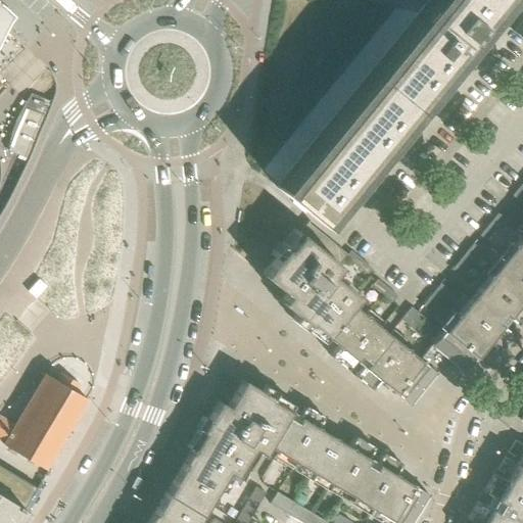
[(462,52),(504,0),(429,0),(276,188),(321,224),(459,56),(462,52)]
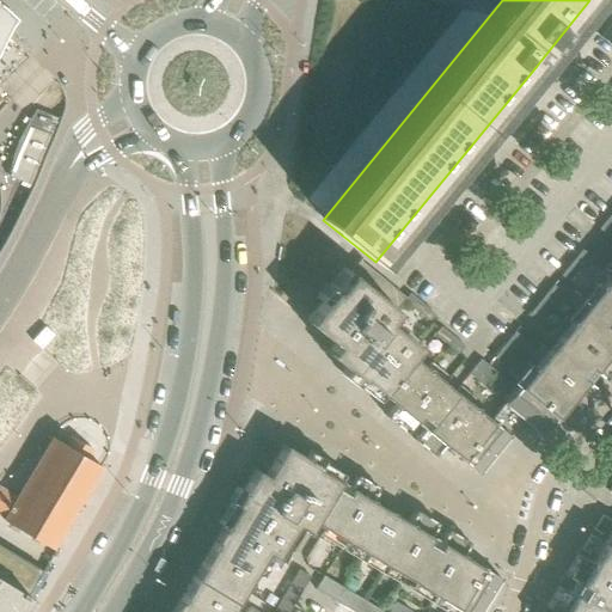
[(0,84),(31,57),(2,31),(10,19),(5,14),(7,12),(0,5),(0,84)]
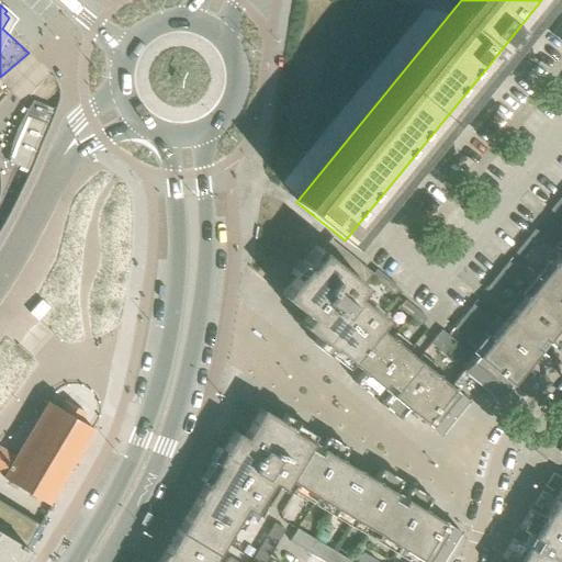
[(33,101),(9,163),(31,171),(56,110),(33,101)]
